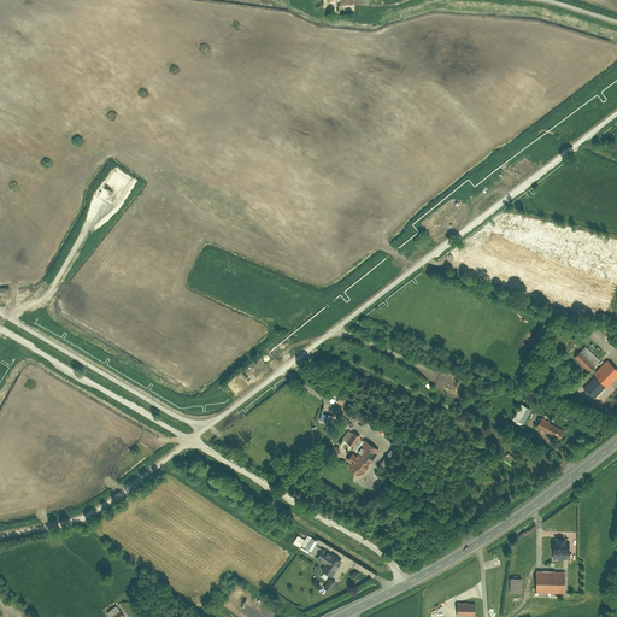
[(585,346),(574,357),(588,371),(600,360),(585,346)]
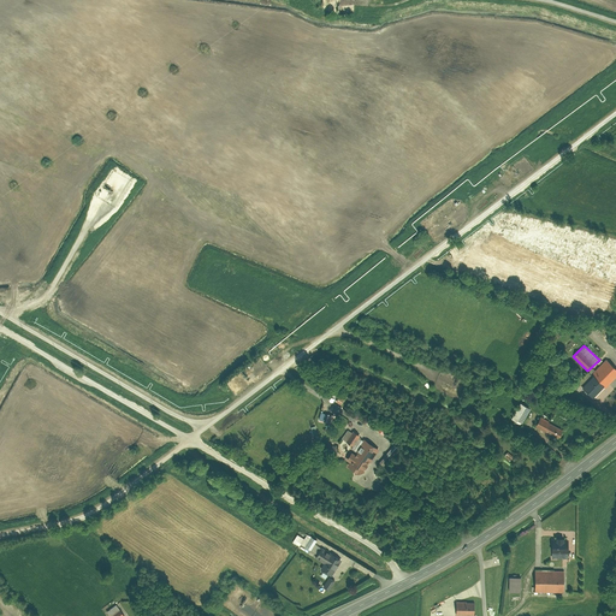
[(615,367),(608,360),(581,386),(592,396),(603,385),(605,388),(615,377),(615,367)]
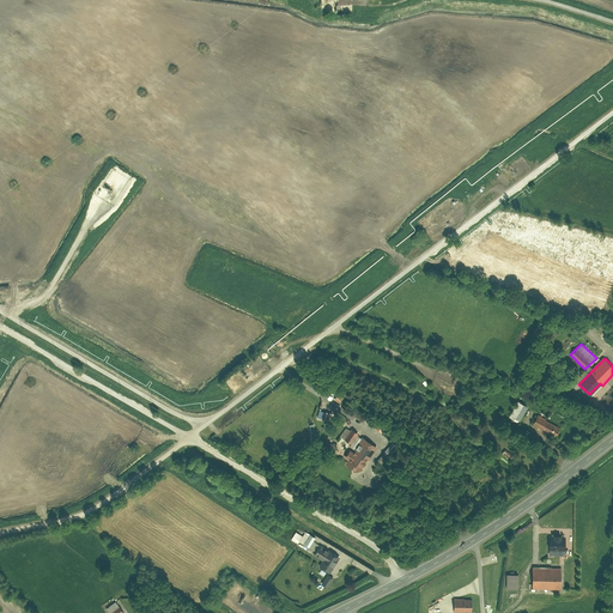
[(527,406),(517,400),(508,417),(517,422),(527,406)]
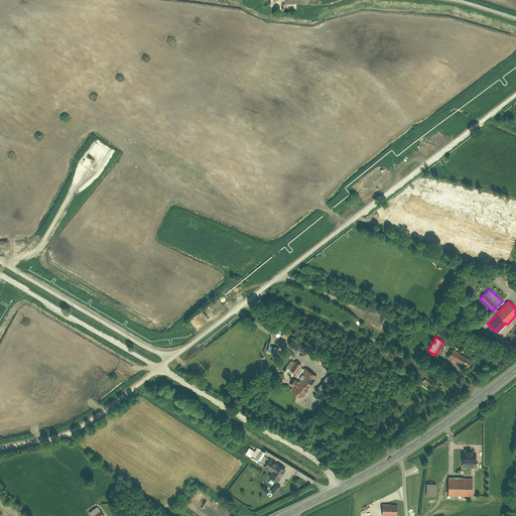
[(267,346),(266,353),(278,355),(279,348),(267,346)]
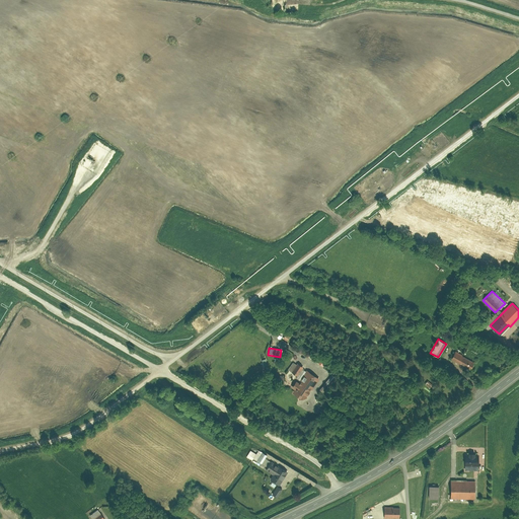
[(455,352),(451,360),(469,370),(473,362),(455,352)]
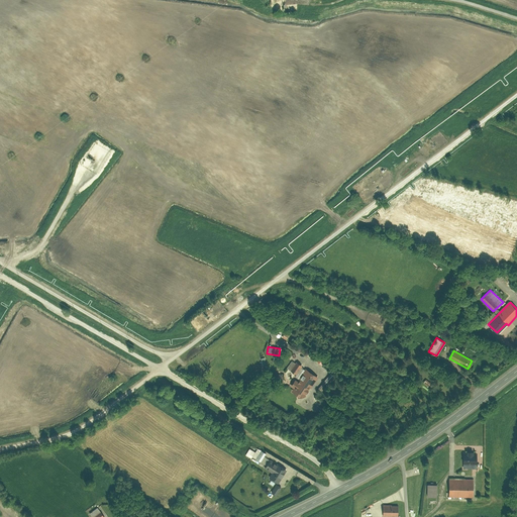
[(290,360),(287,369),(291,370),(290,373),(296,375),(300,365),(290,360)]
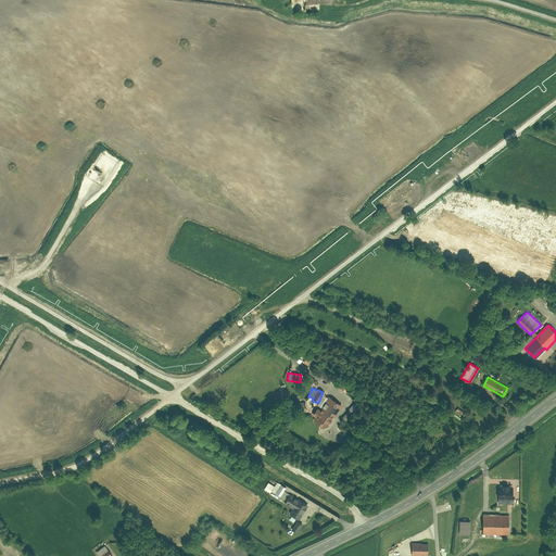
[(312,417),(314,419),(312,421),(323,429),(328,428),(342,407),(329,397),(320,411),(317,408),(312,417)]
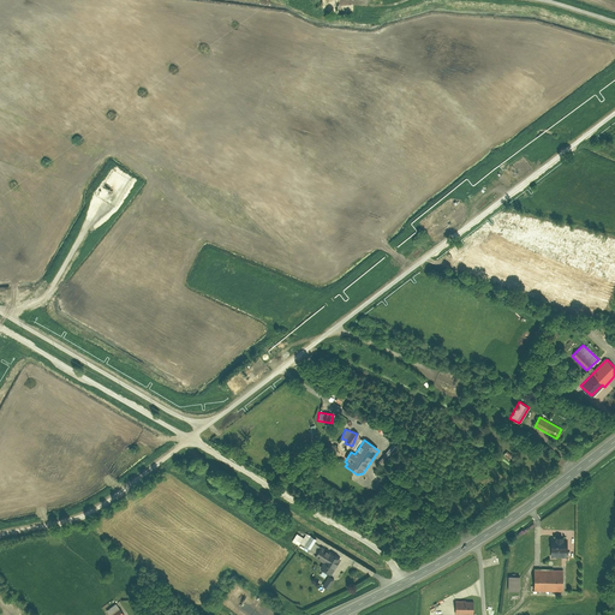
[(515,458),(507,452),(503,457),(508,460),(509,459),(513,461),(515,458)]
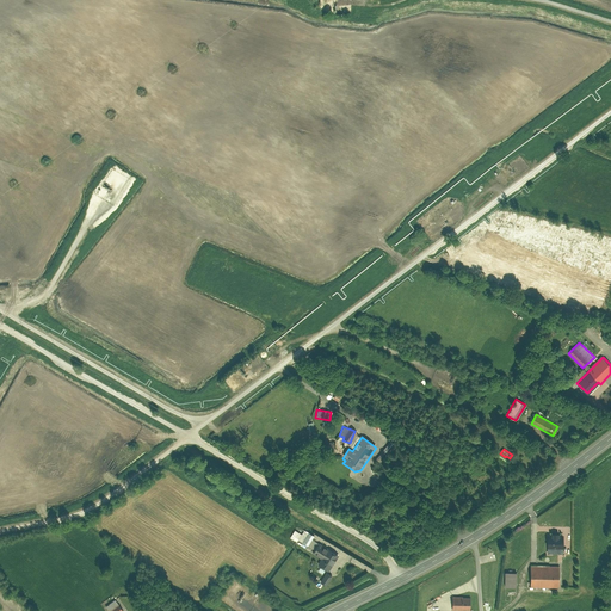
[(295,530),(290,537),(297,542),(302,535),(295,530)]
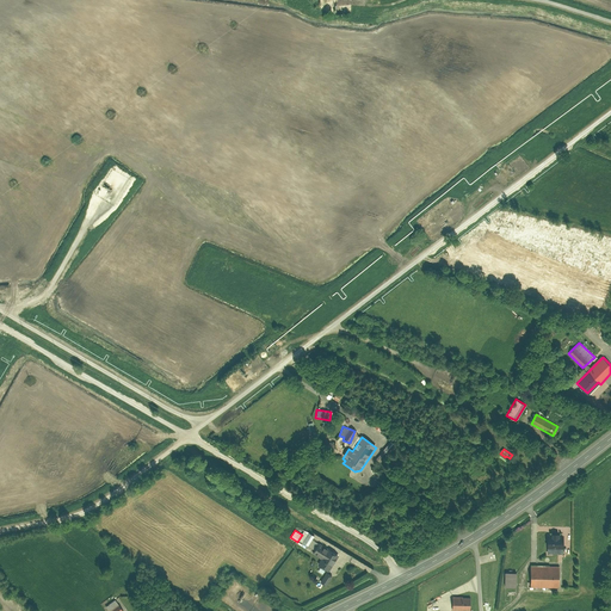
[(314,536),(304,530),(298,541),(308,547),(314,536)]
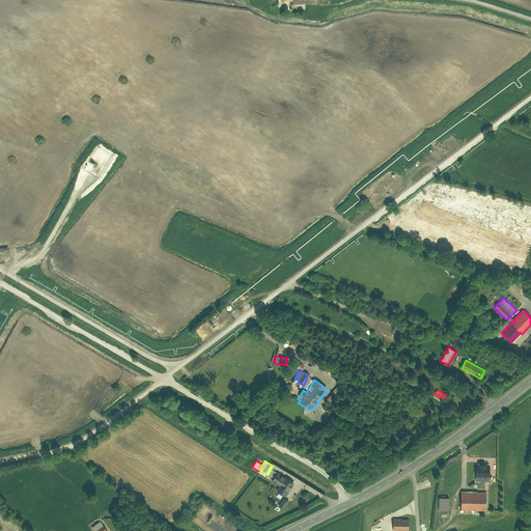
[(476,466),(476,481),(490,481),(488,466),(485,466),(485,465),(480,465),(480,466),(476,466)]
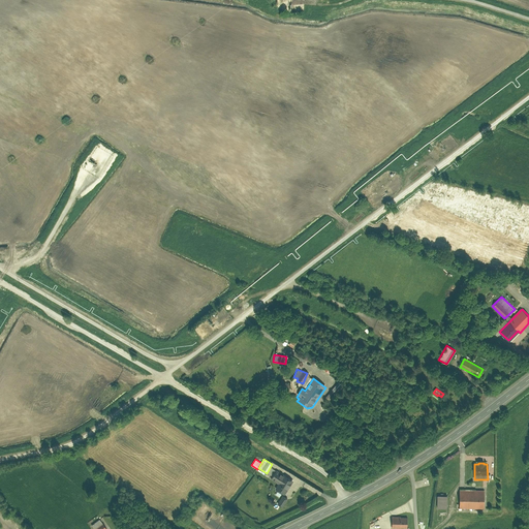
[(276,470),(271,479),(278,484),(275,489),(284,494),(292,480),(276,470)]
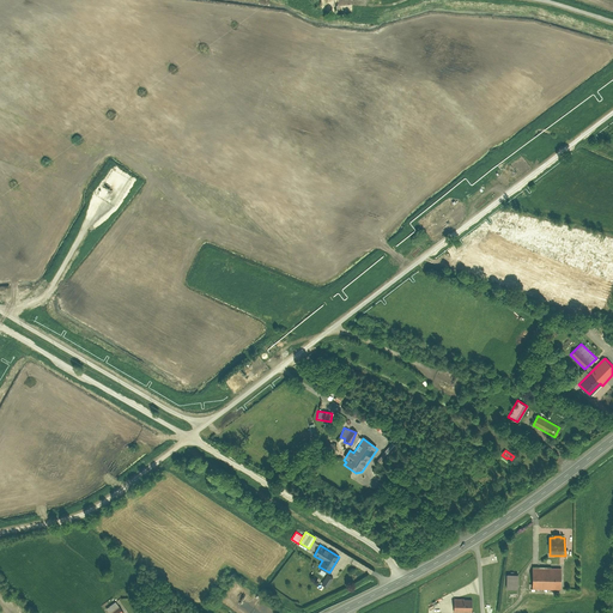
[(533,569),(532,590),(562,590),(560,569),(533,569)]
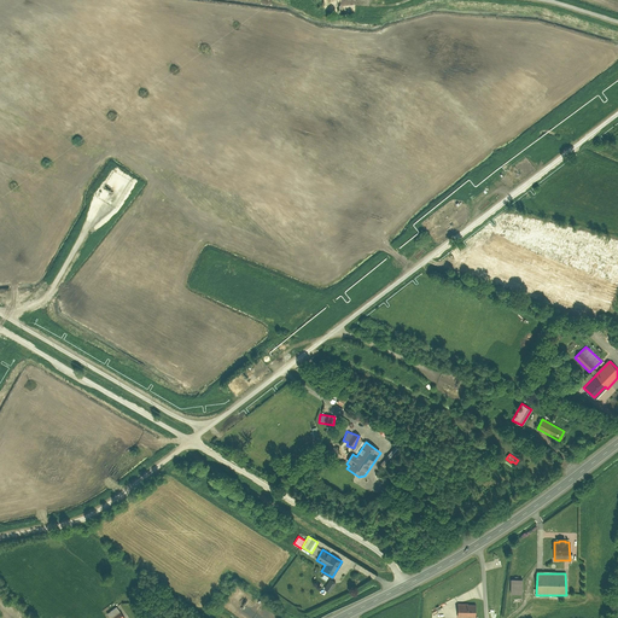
[(330,579),(324,589),(330,593),(336,583),(330,579)]
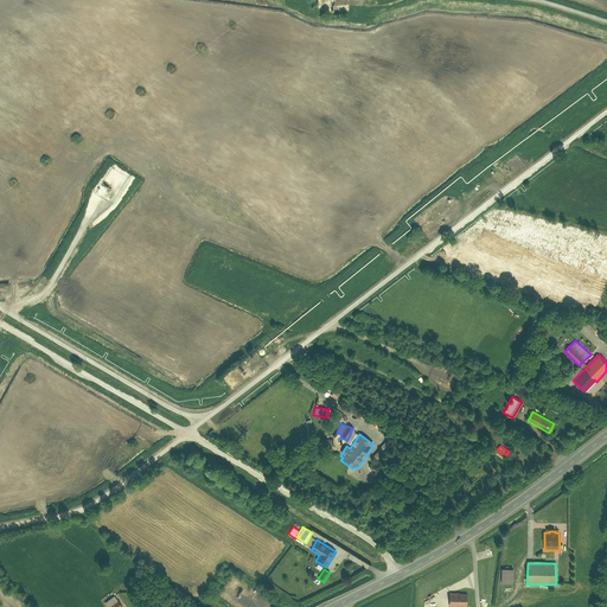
[(502,570),(502,585),(513,585),(513,570),(502,570)]
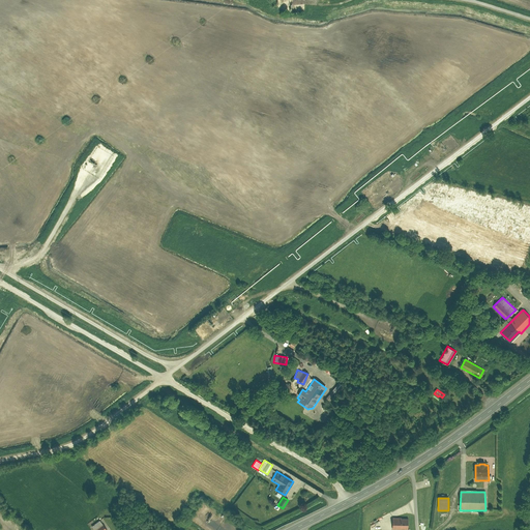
[(393,518),(392,529),(406,529),(408,529),(408,519),(403,519),(403,518),(393,518)]
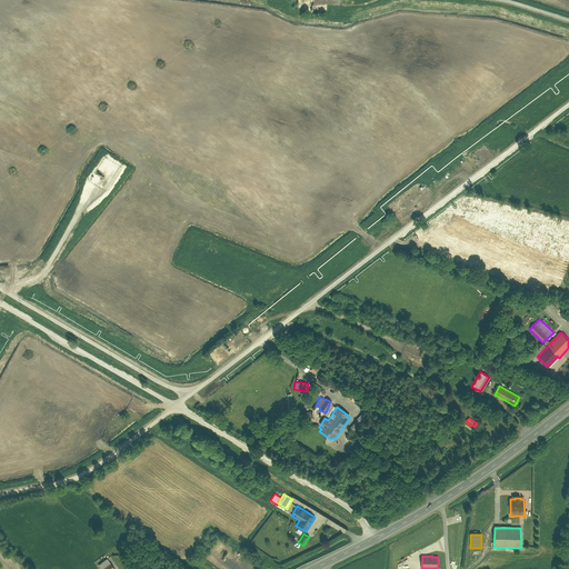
[(99,566),(100,568),(115,568),(108,559),(99,566)]
